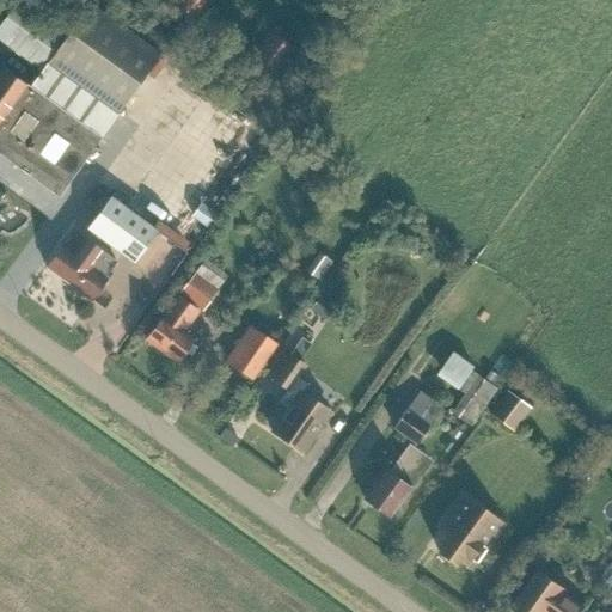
[(17,0),(16,0),(0,23),(0,43),(37,71),(63,32),(17,0)]
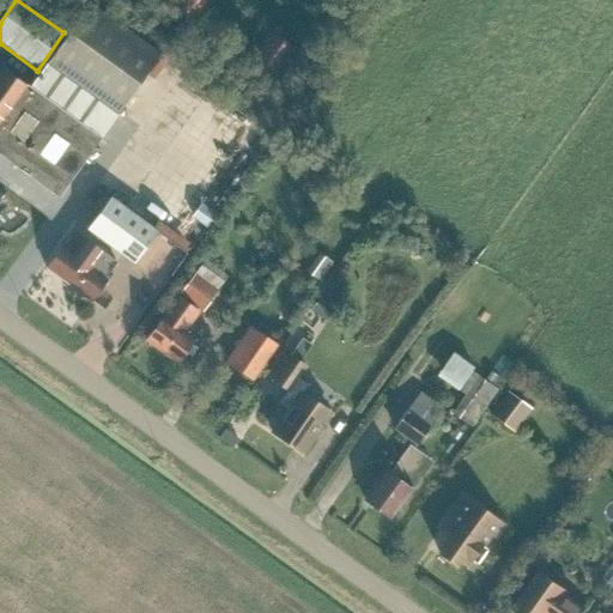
[(165,0),(165,1),(190,20),(204,0),(165,0)]
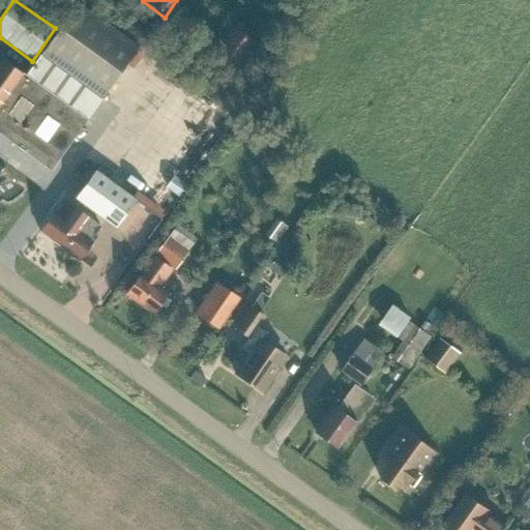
[(27,77),(86,118),(99,99),(138,47),(76,2),(26,76),(27,77)]
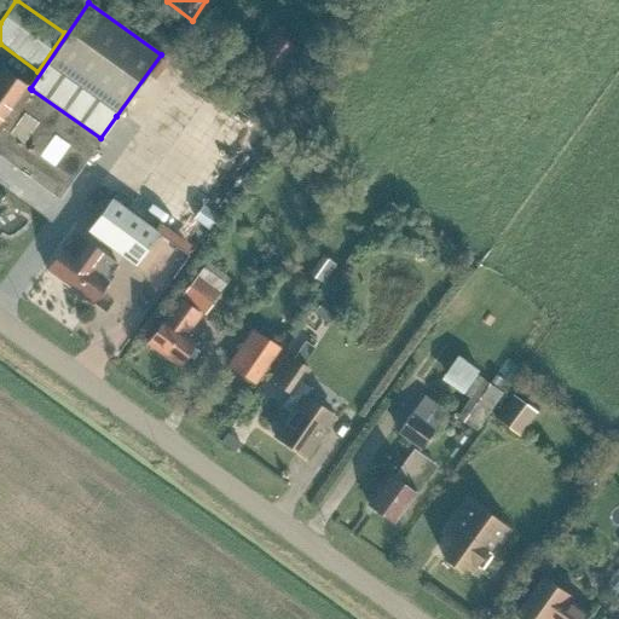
[(272,32),(253,58),(277,77),(298,50),(272,32)]
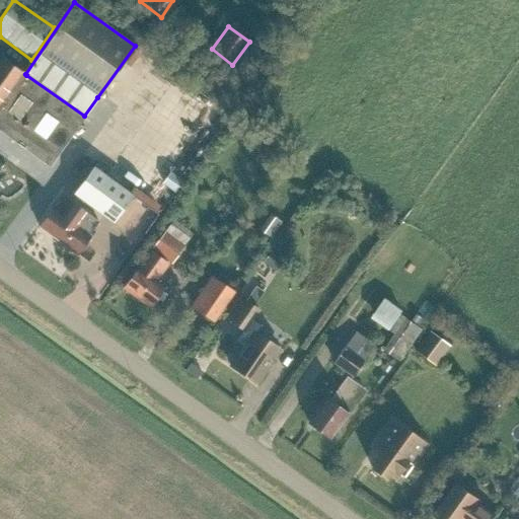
[(0,132),(49,167),(84,116),(26,75),(24,77),(0,59),(0,132)]
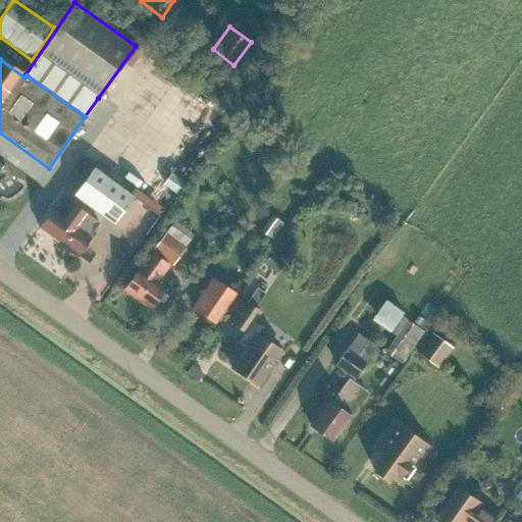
[(94,169),(74,196),(114,224),(134,198),(94,169)]
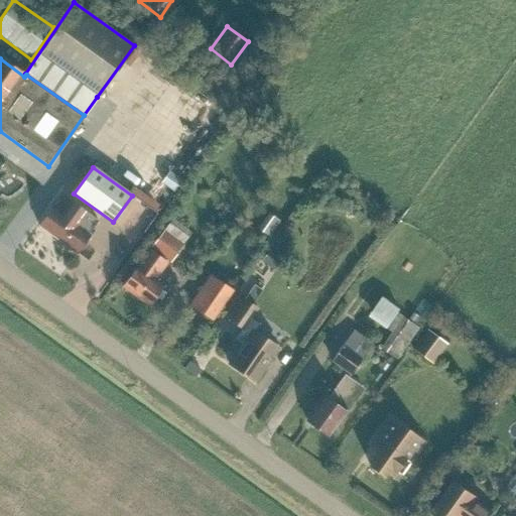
[(52,207),(39,225),(78,253),(91,236),(89,234),(99,220),(70,199),(59,212),(52,207)]
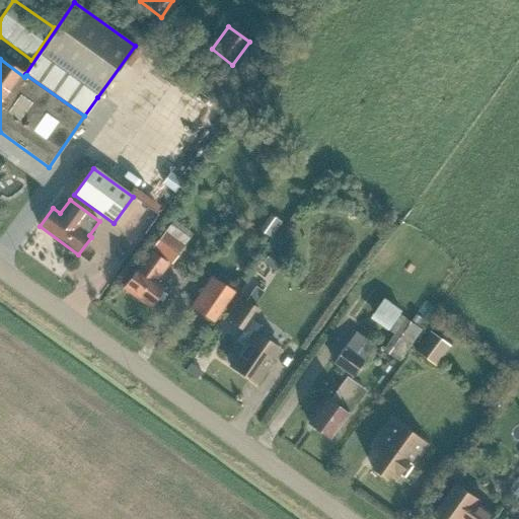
[(269,214),(257,230),(270,238),(281,222),(269,214)]
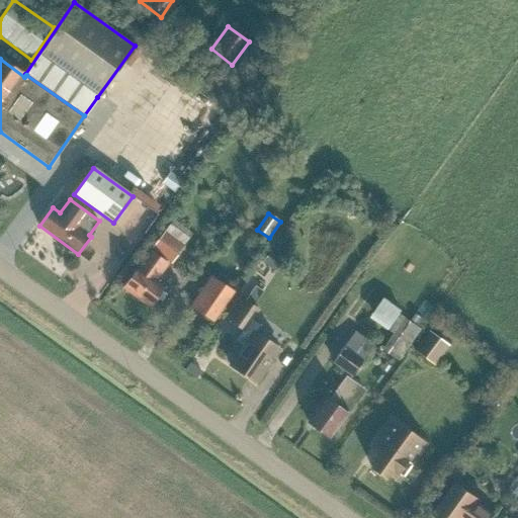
[(174,220),(165,232),(182,245),(191,233),(174,220)]
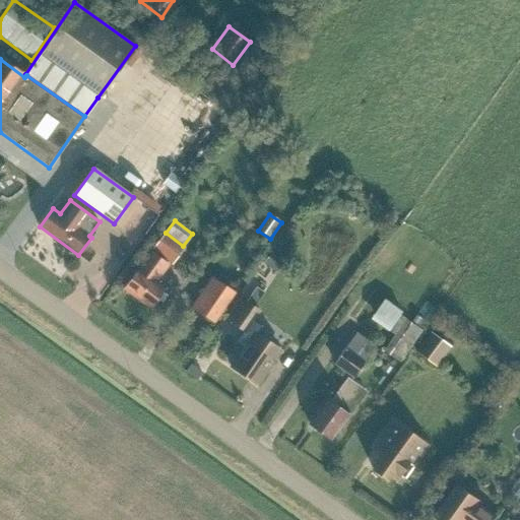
[(166,233),(151,251),(171,265),(184,246),(183,246),(166,233)]
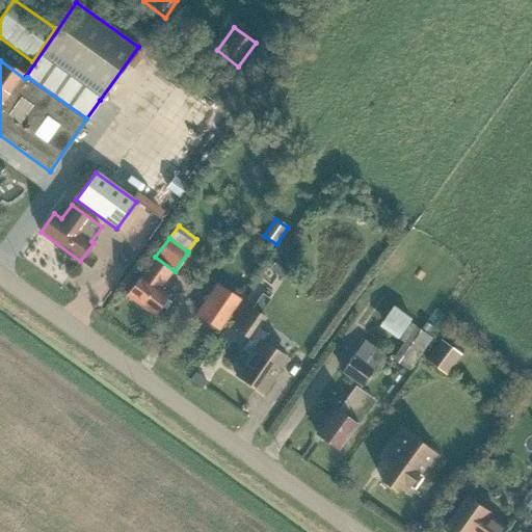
[(154,258),(127,295),(154,315),(161,306),(166,310),(170,303),(165,299),(167,297),(158,290),(173,271),(154,258)]
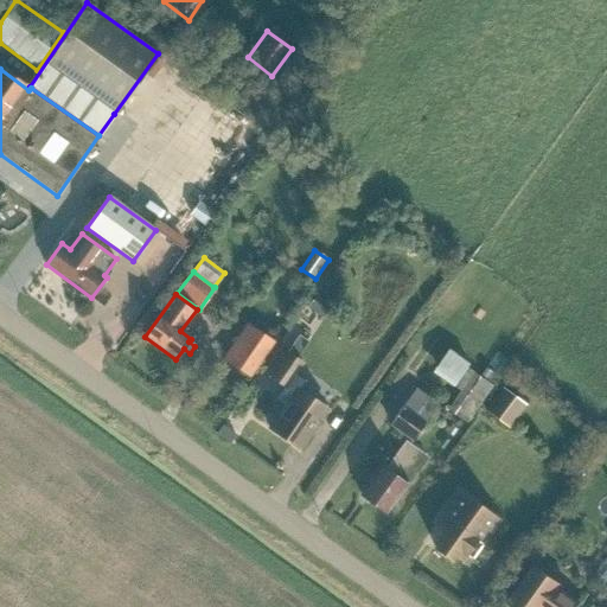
[(315,296),(308,306),(323,317),(328,307),(315,296)]
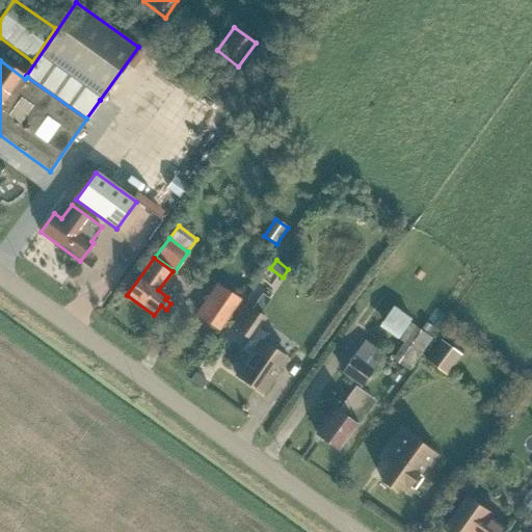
[(225,288),(205,317),(221,329),(241,299),(225,288)]
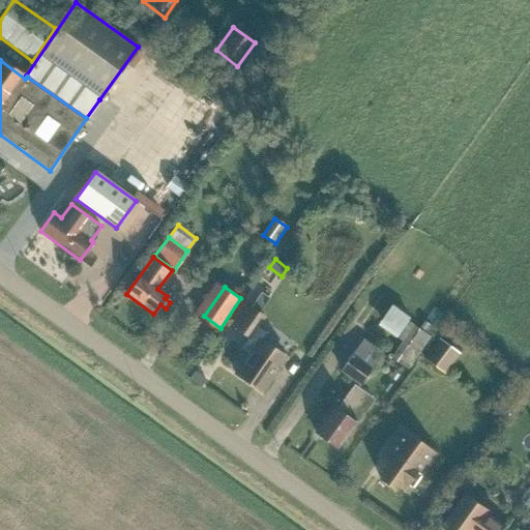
[(259,294),(234,329),(249,340),(265,317),(259,313),(267,300),(259,294)]
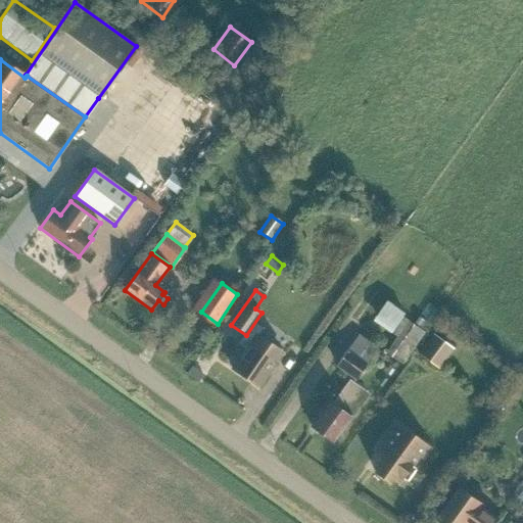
[(358,334),(335,366),(354,380),(376,348),(358,334)]
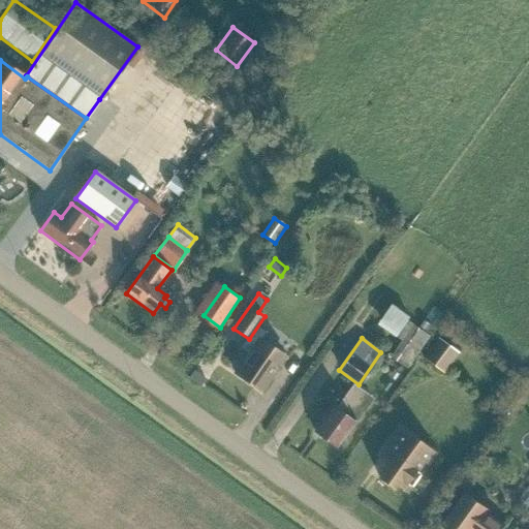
[(442,373),(458,352),(437,338),(423,358),(442,373)]
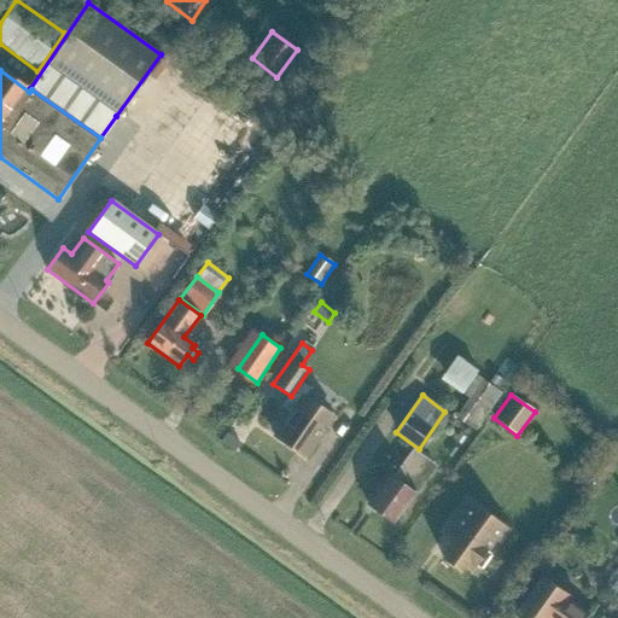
[(302,396),(274,436),(305,458),(333,418),(302,396)]
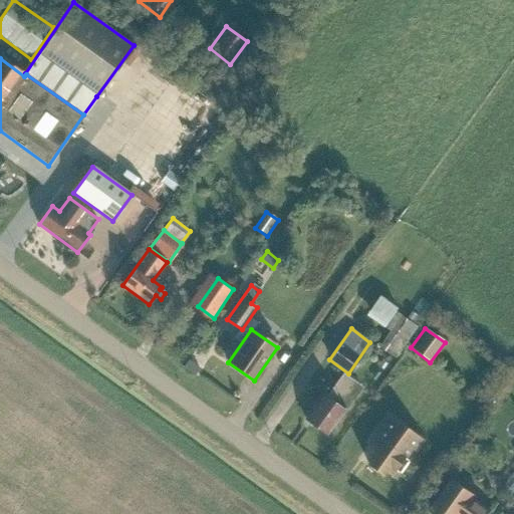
[(323,396),(306,420),(326,435),(342,412),(343,413),(361,389),(343,375),(326,399),(323,396)]
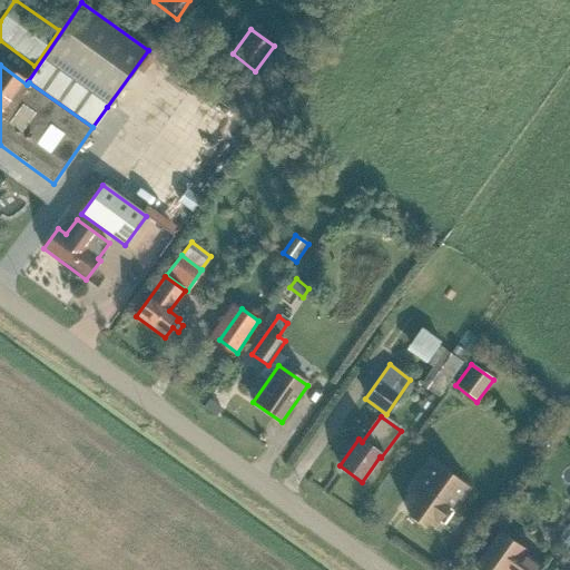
[(420,501),(409,517),(423,527),(426,522),(438,531),(442,526),(443,527),(453,512),(452,511),(468,489),(431,462),(409,492),(420,501)]
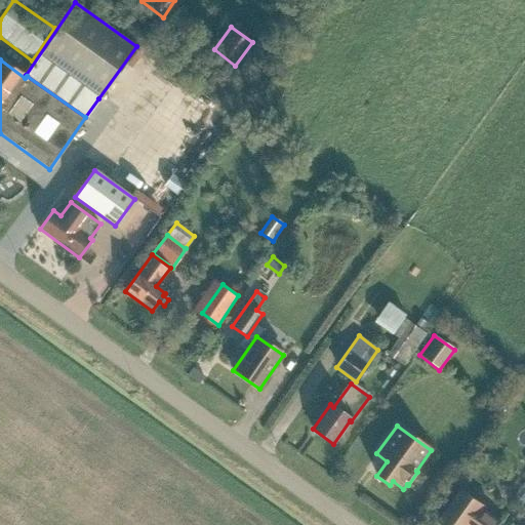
[(462,490),(440,522),(444,524),(499,524),(501,522),(485,511),(487,509),(462,490)]
